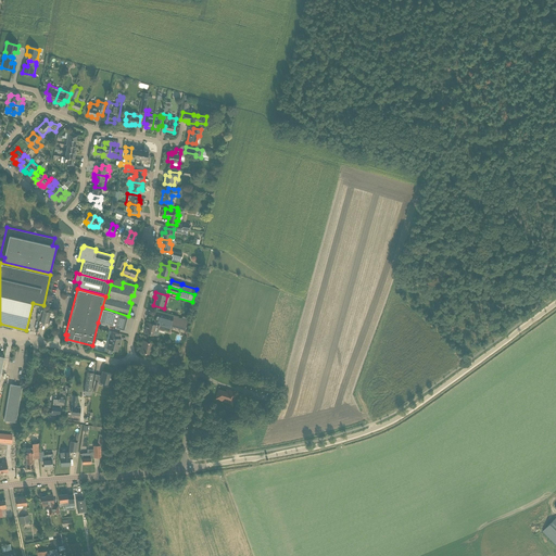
[(127,317),(128,316),(102,307),(98,323),(124,330),(127,317)]
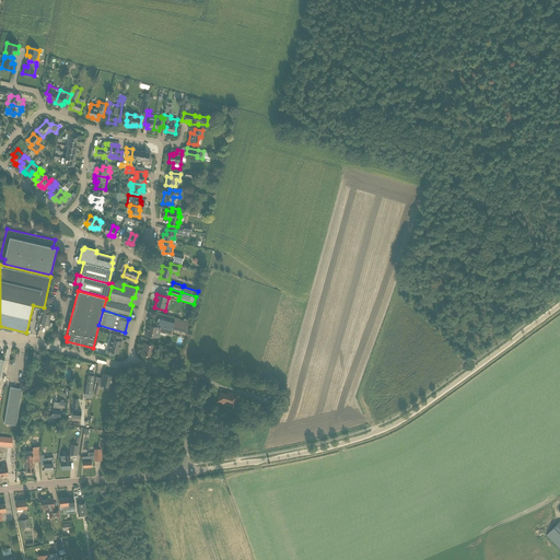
[(41,324),(48,325),(50,315),(44,313),(41,324)]
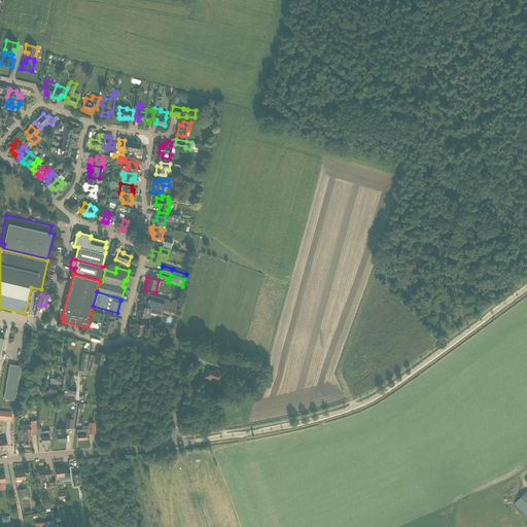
[(146,304),(151,305),(150,310),(149,311),(161,314),(161,313),(162,309),(175,313),(176,311),(178,303),(177,303),(172,301),(165,299),(164,301),(153,299),(149,296),(147,303),(147,304),(146,304)]
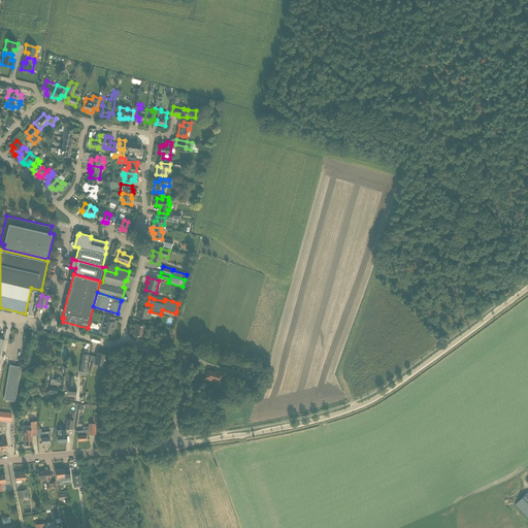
[(146,314),(149,308),(139,306),(137,316),(149,319),(150,319),(150,317),(151,315),(146,314)]
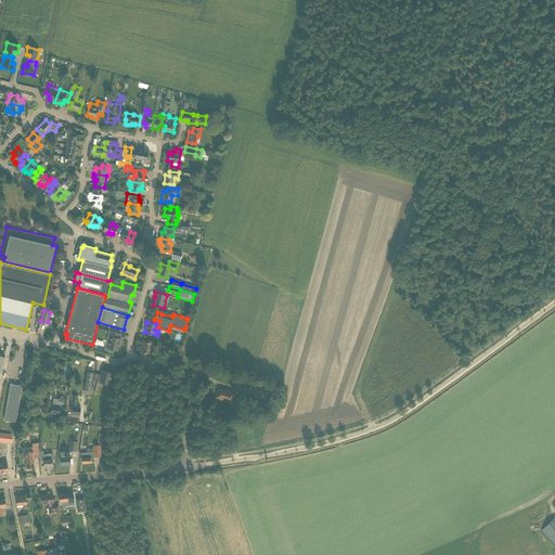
[(118,337),(119,333),(111,331),(108,340),(111,340),(108,348),(117,351),(120,338),(118,337)]
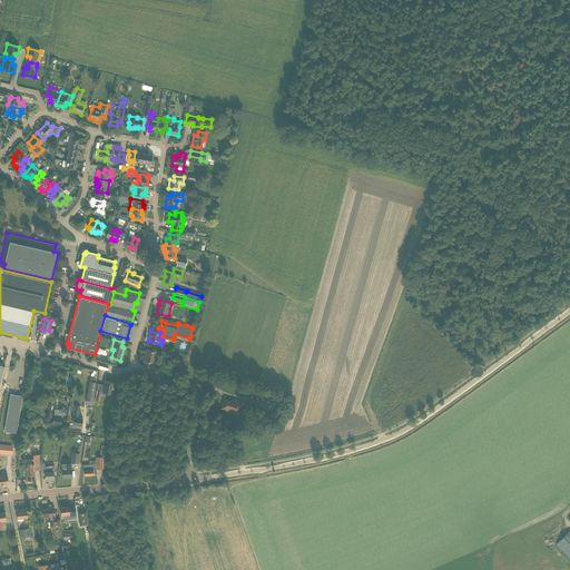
[(146,353),(147,353),(145,361),(157,364),(158,361),(160,353),(157,352),(147,350),(146,353)]
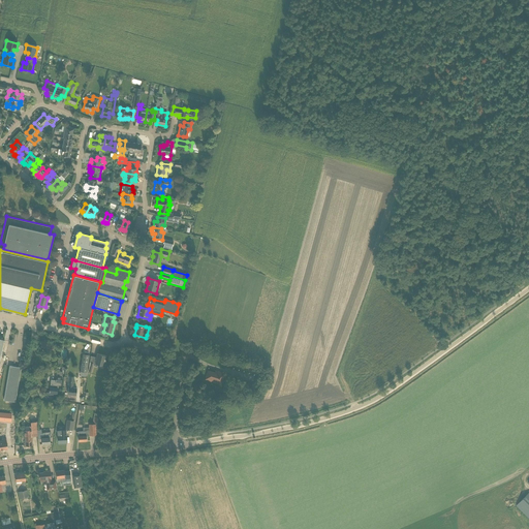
[(161,344),(166,346),(169,335),(164,334),(161,344)]
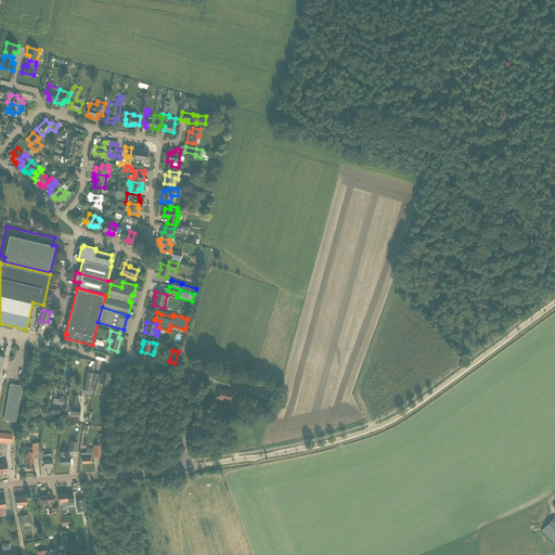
[(43,357),(42,364),(52,366),(53,358),(43,357)]
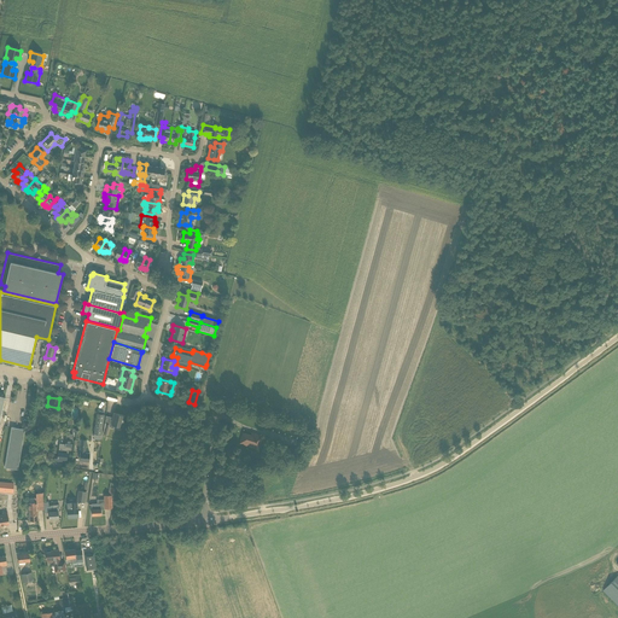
[(110,427),(114,429),(115,426),(122,427),(123,421),(124,415),(114,413),(110,427)]
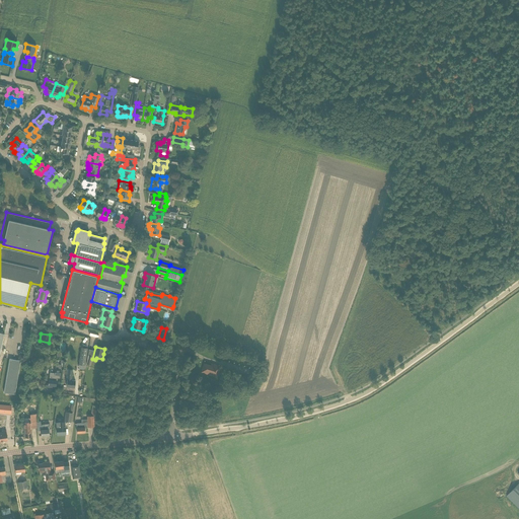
[(87,349),(81,348),(78,365),(85,366),(87,349)]
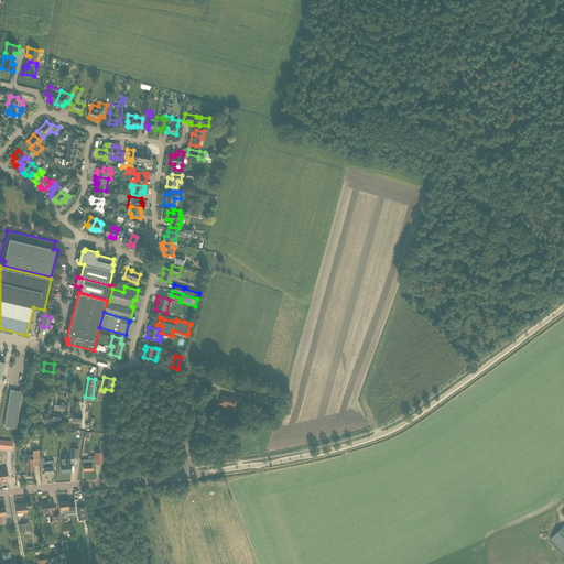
[(4,426),(17,429),(22,392),(10,390),(4,426)]
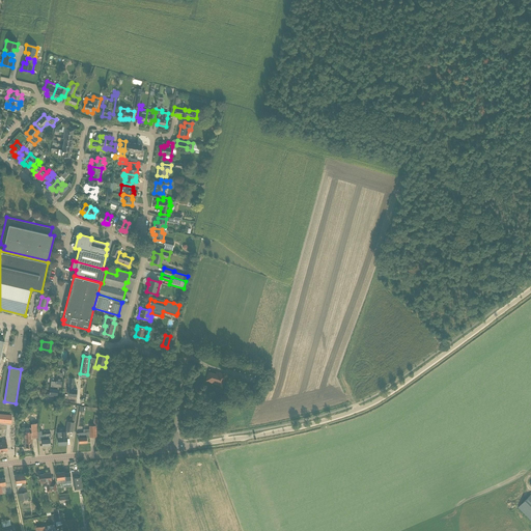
[(205,381),(222,386),(224,378),(215,375),(216,374),(208,371),(205,381)]
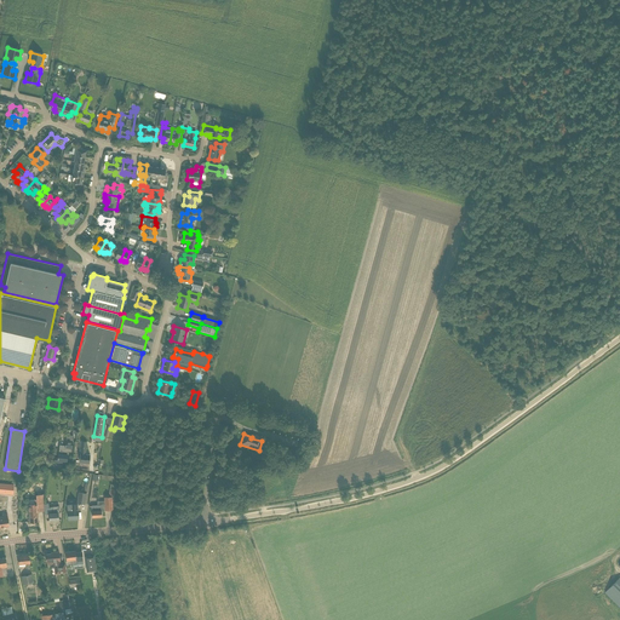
[(55,461),(57,461),(62,463),(62,460),(67,461),(68,452),(70,452),(72,448),(73,435),(67,435),(65,446),(59,446),(58,454),(58,458),(55,457),(55,461)]
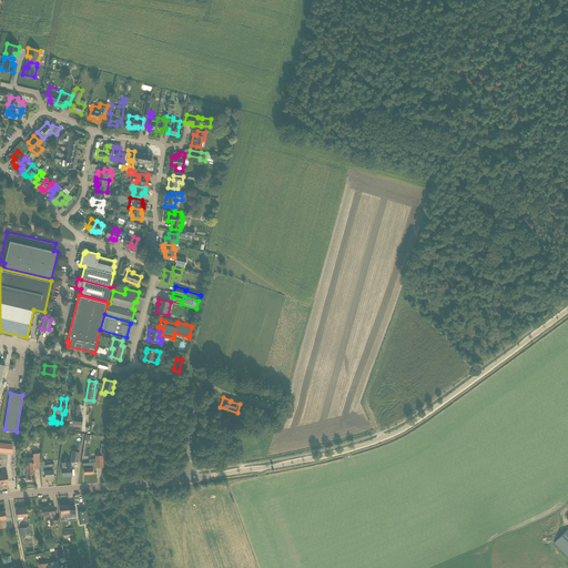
[(74,409),(73,424),(82,424),(82,416),(79,416),(79,405),(74,405),(74,409)]
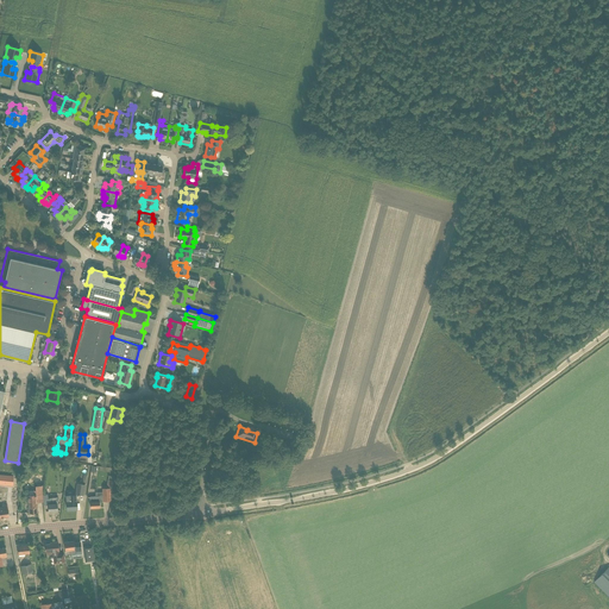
[(0,483),(4,484),(13,485),(13,476),(0,475),(0,483)]
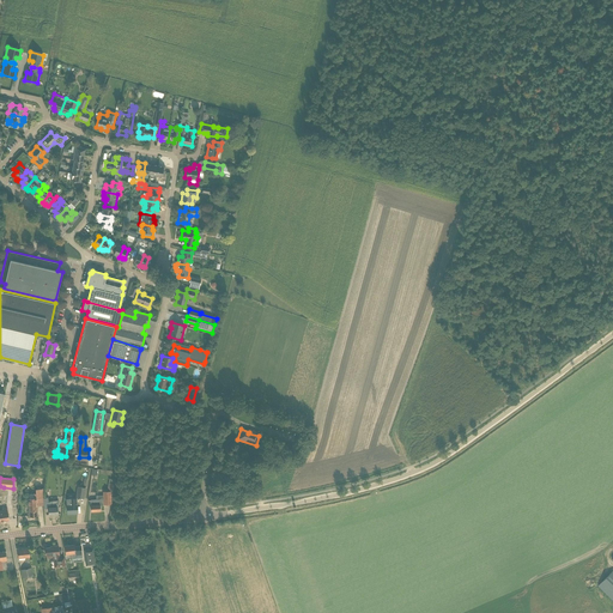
[(78,486),(76,497),(84,498),(86,487),(78,486)]
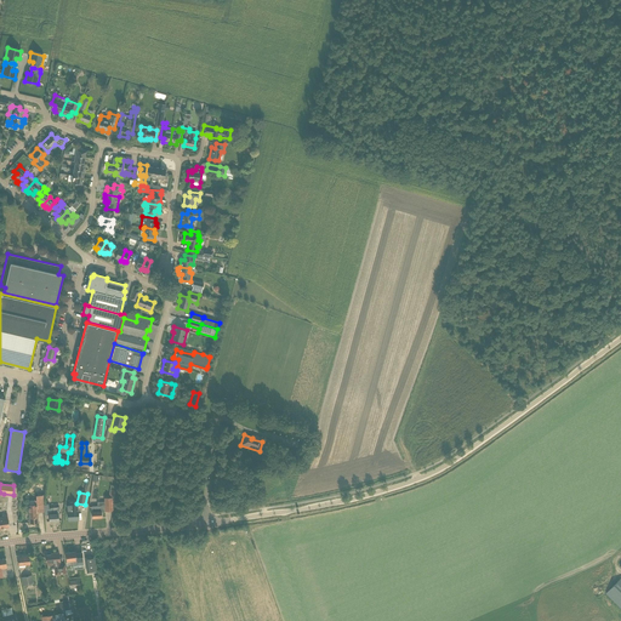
[(44,505),(43,495),(36,496),(36,500),(34,500),(34,505),(29,505),(30,523),(38,523),(36,508),(44,507),(44,505)]
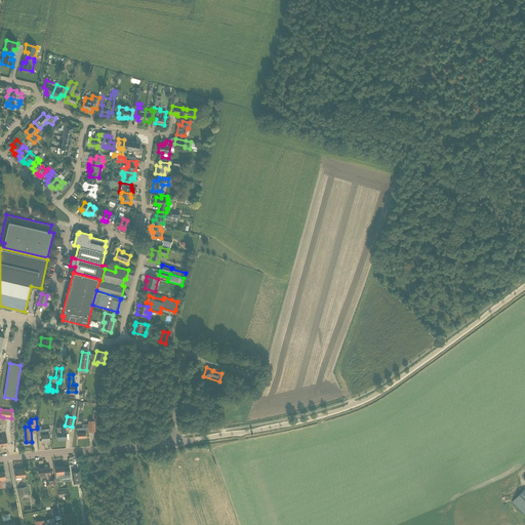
[(89,433),(95,433),(95,420),(88,421),(88,423),(82,423),(82,428),(78,428),(78,438),(86,438),(86,433),(89,432),(89,433)]
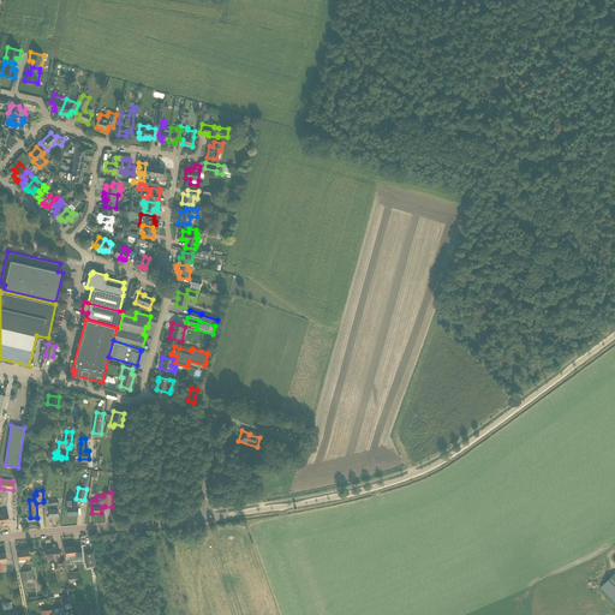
[(48,499),(43,500),(43,502),(43,509),(48,509),(49,517),(58,515),(58,508),(59,508),(58,502),(48,503),(48,499)]
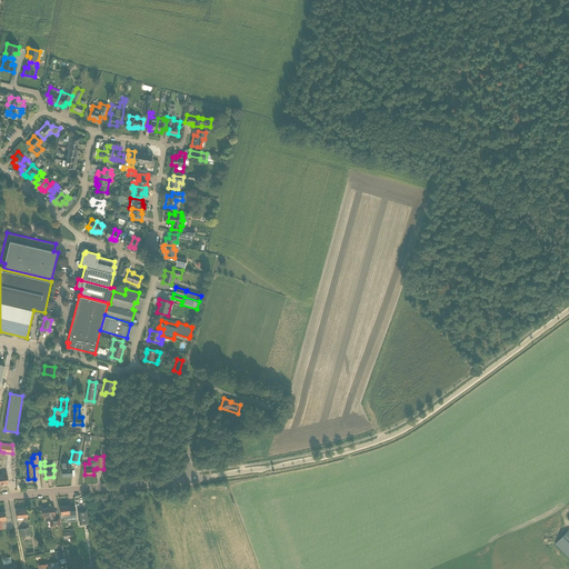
[(71,462),(61,463),(61,469),(62,468),(62,476),(72,476),(71,462)]
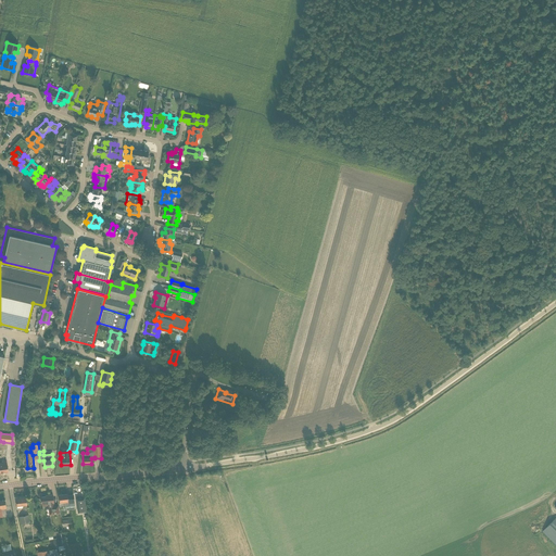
[(542,493),(526,509),(528,512),(544,495),(542,493)]
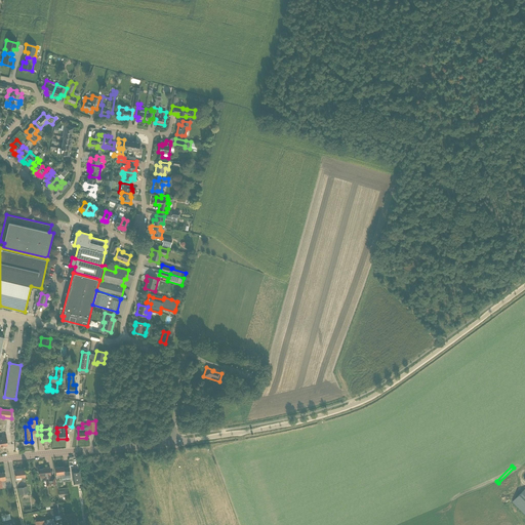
[(45,476),(46,486),(55,485),(55,477),(51,477),(50,475),(50,467),(45,468),(45,469),(39,469),(40,476),(45,476)]
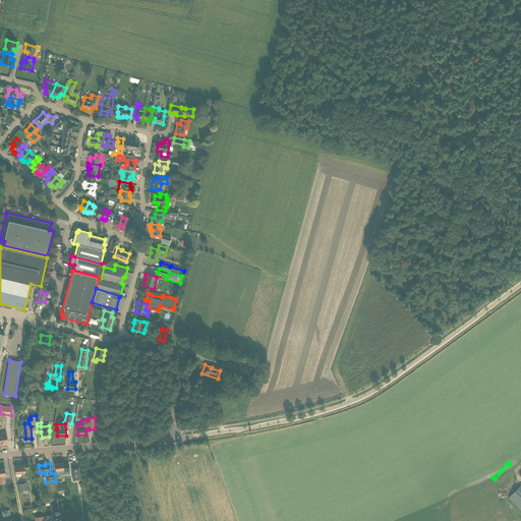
[(65,473),(64,471),(69,470),(68,463),(63,464),(63,463),(55,464),(56,471),(56,474),(65,473)]
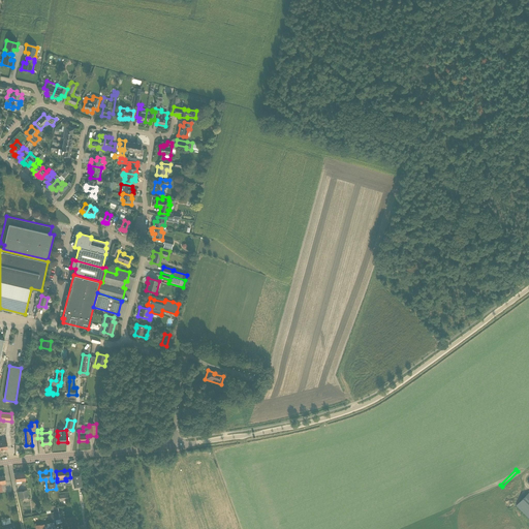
[(16,474),(16,481),(22,481),(22,485),(26,485),(25,473),(16,474)]
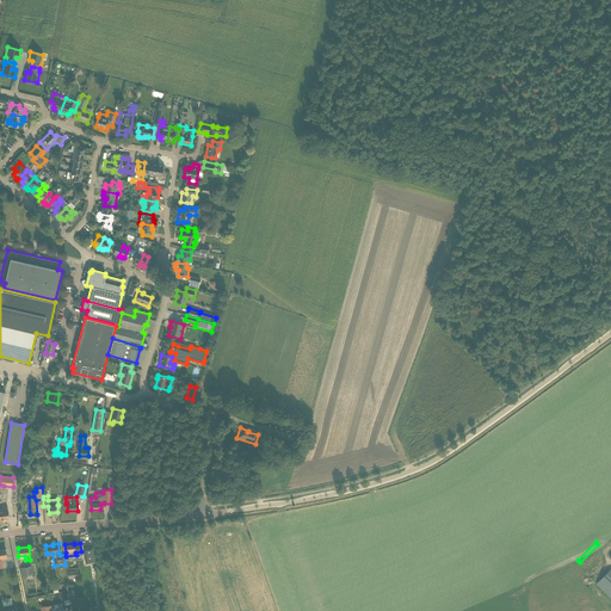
[(93,547),(84,548),(86,565),(94,563),(93,547)]
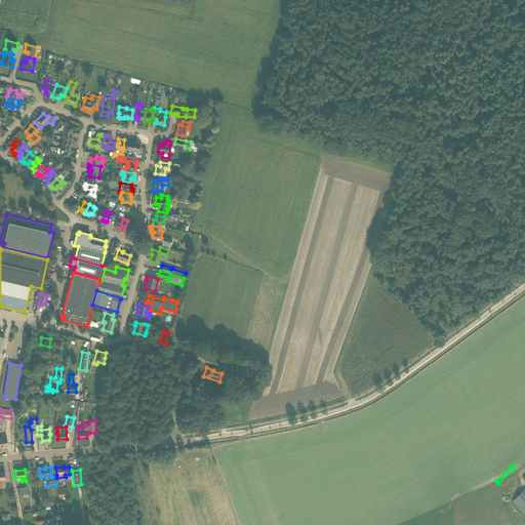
[(500,487),(513,481),(510,477),(498,482),(500,487)]
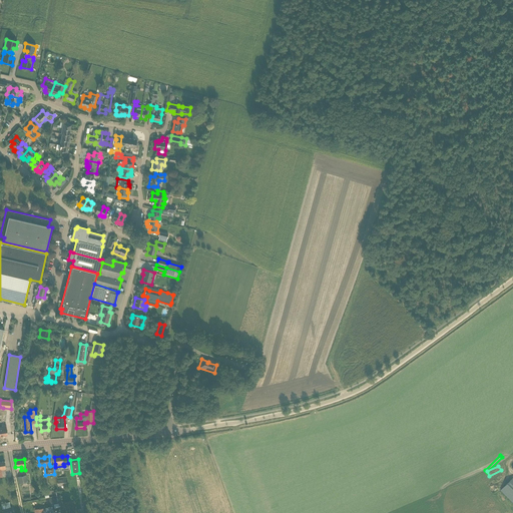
[(26,475),(18,477),(19,484),(28,482),(26,475)]
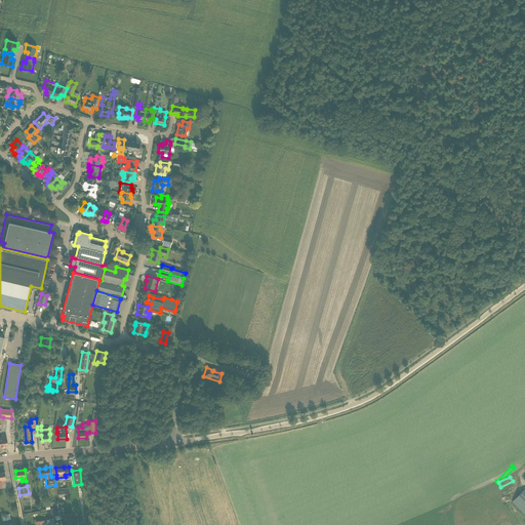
[(524,488),(512,501),(524,515),(524,488)]
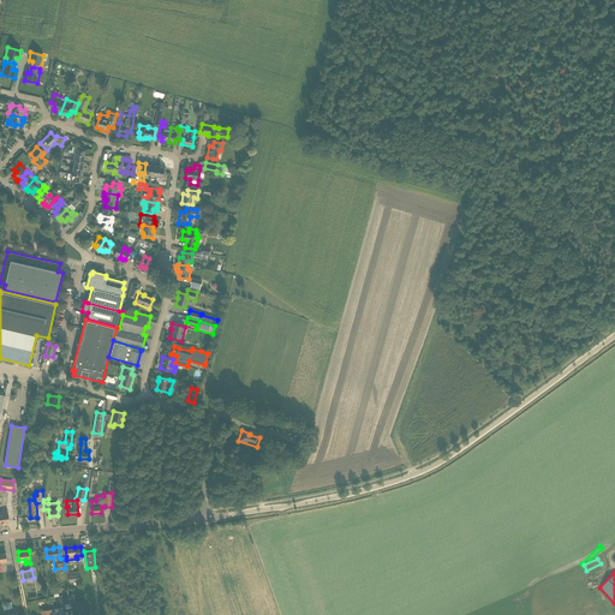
[(1,607),(3,614),(15,614),(16,614),(15,608),(12,608),(11,602),(6,603),(6,605),(1,607)]
